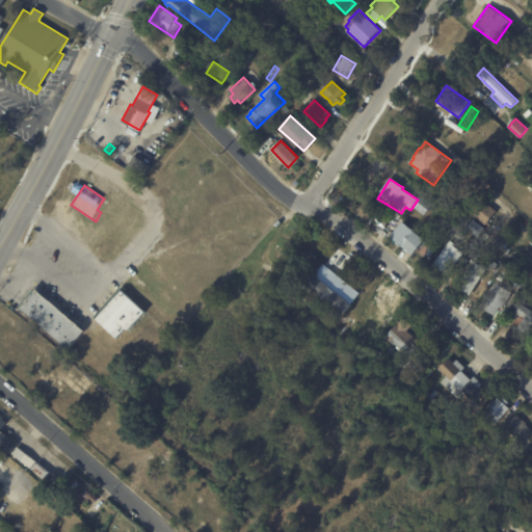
[(414,206),(422,195),(433,204),(425,215),(414,206)]
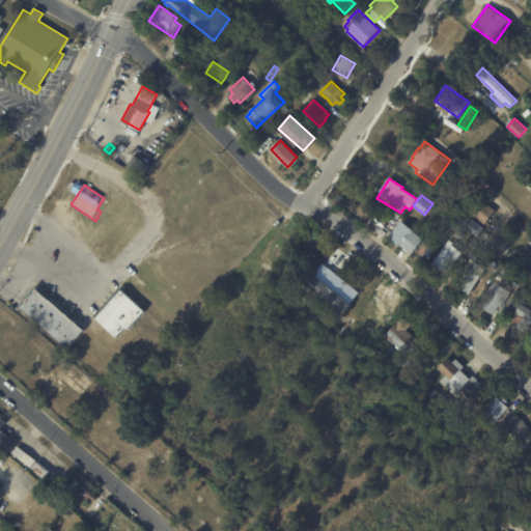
[(483,201),(496,212),(485,224),(471,213),(481,199),(483,201)]
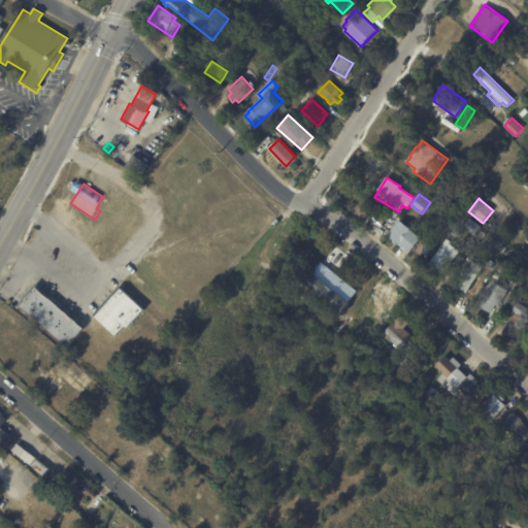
[(395,225),(392,222),(388,227),(384,224),(377,233),(363,223),(366,220),(357,213),(364,202),(383,213),(386,208),(401,218),(396,225),(395,225)]
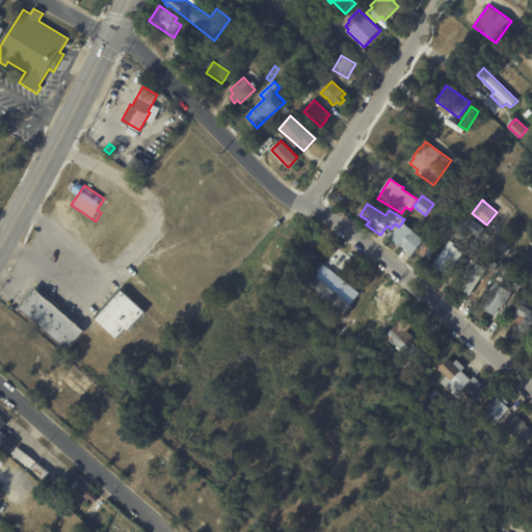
[(473,220),(484,228),(478,238),(467,230),(473,220)]
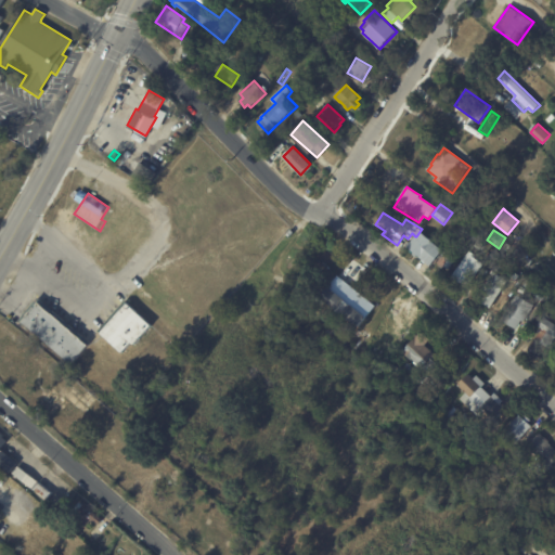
[(443,253),(431,268),(418,257),(417,259),(413,255),(414,254),(408,248),(421,232),(444,252),(443,253)]
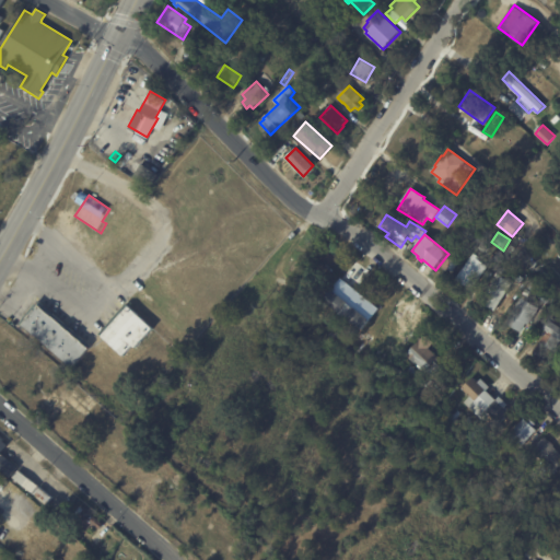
[(479,248),(486,240),(492,245),(487,254),(479,248)]
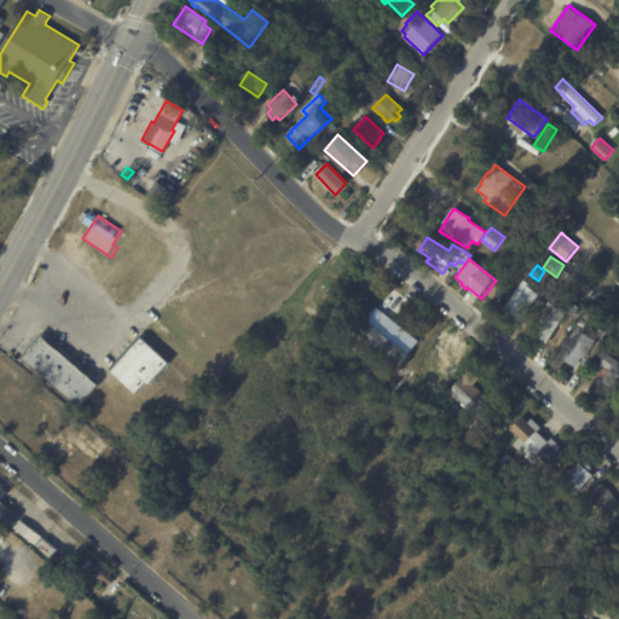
[(527,283),(528,284),(527,287),(539,295),(521,322),(504,310),(525,281),(527,283)]
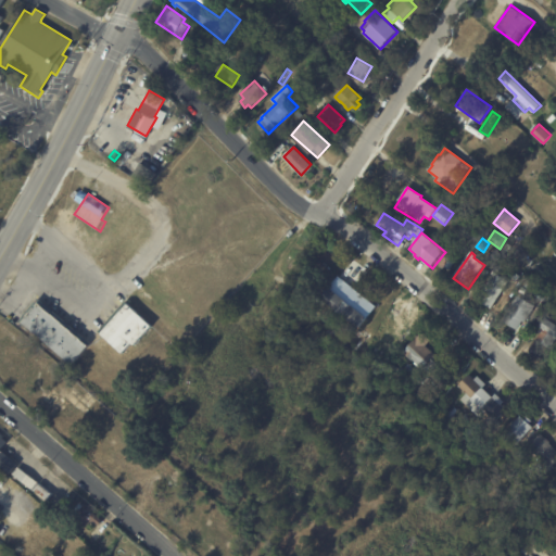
[(496,302),(491,310),(478,301),(480,298),(478,295),(493,272),(509,281),(496,302)]
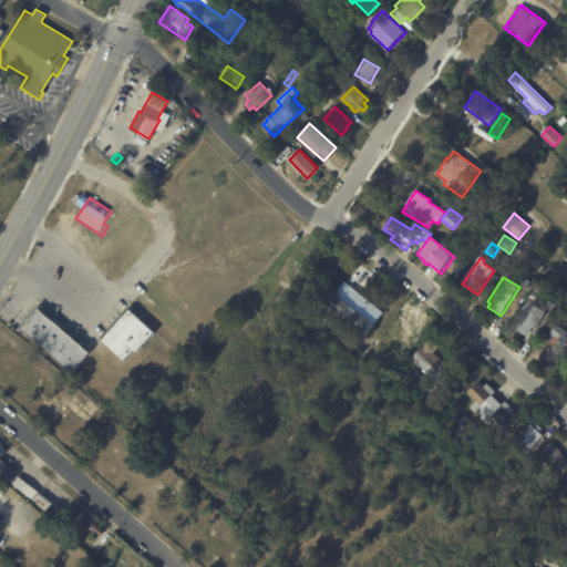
[(348,282),(384,311),(368,333),(329,302),(346,281),(348,282)]
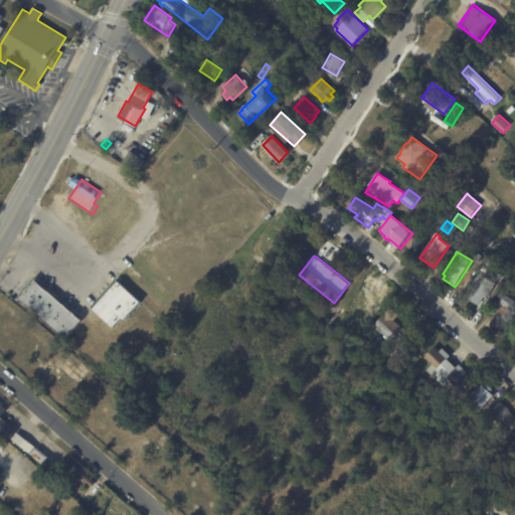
[(489,259),(494,263),(491,267),(486,264),(489,259)]
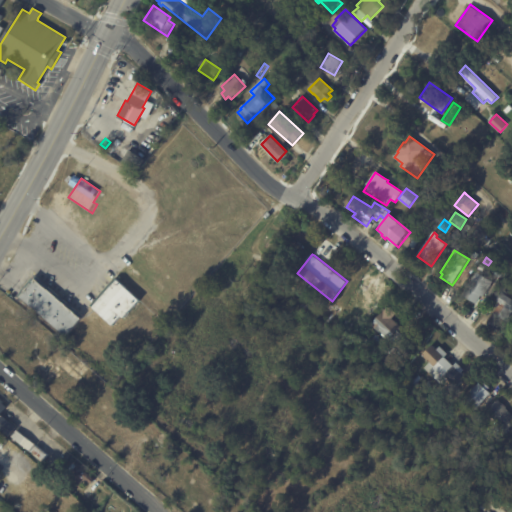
[(497,268),(504,274),(500,278),(493,273),(497,268)]
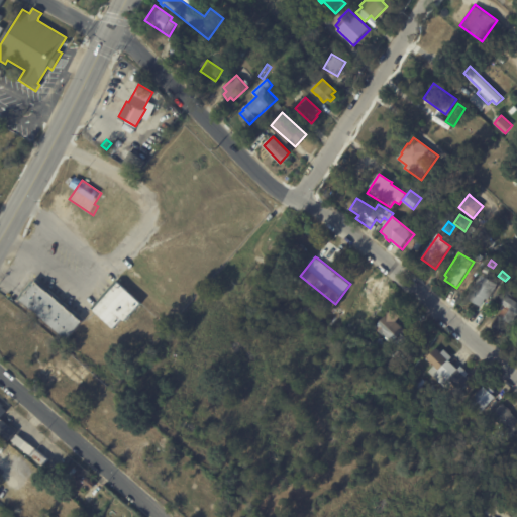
[(488,300),(487,299),(481,307),(468,299),(483,276),(498,285),(489,300),(488,300)]
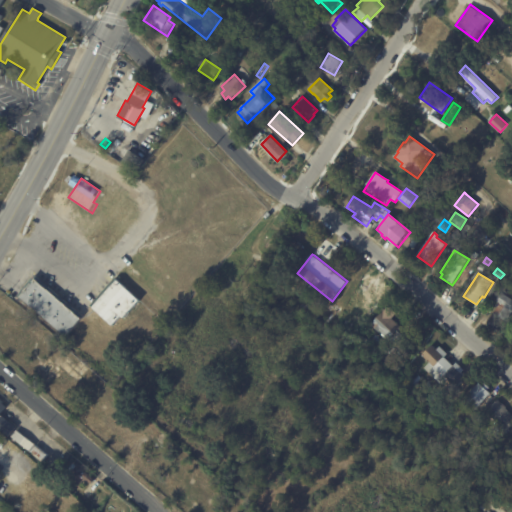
[(82,314),(85,316),(68,336),(19,295),(36,275),(82,314)]
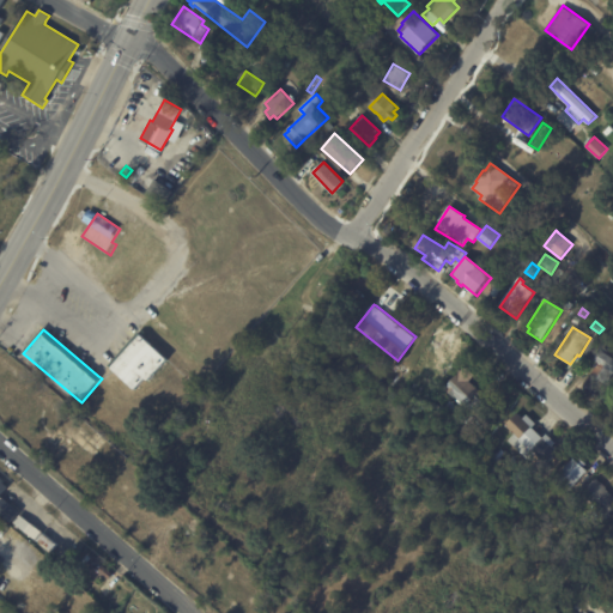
[(116,370),(113,366),(143,335),(169,359),(149,381),(147,378),(137,389),(116,370)]
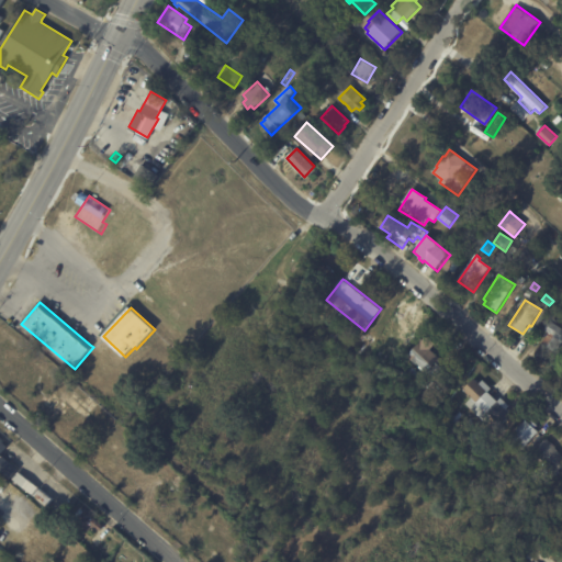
[(557,325),(561,328),(561,345),(557,353),(554,351),(550,358),(538,350),(549,333),(546,330),(551,322),(557,325)]
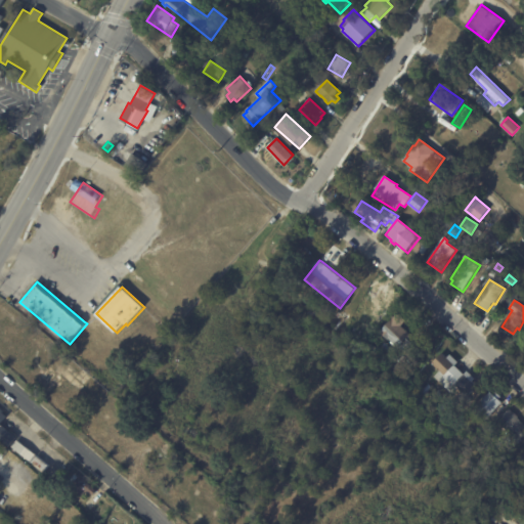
[(406,329),(410,333),(406,337),(412,342),(404,352),(389,338),(388,339),(380,331),(398,311),(406,319),(401,324),(406,329)]
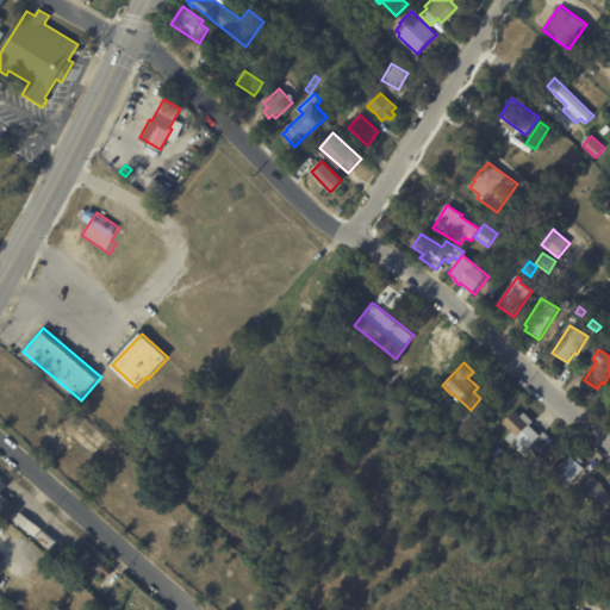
[(531,418),(535,422),(531,425),(541,436),(545,431),(554,441),(551,444),(556,450),(545,462),(504,423),(516,410),(522,417),(526,412),(531,418)]
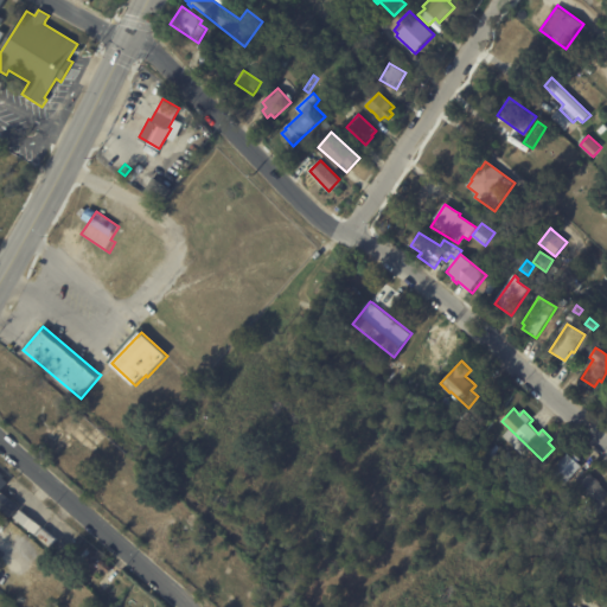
[(581,466),(570,478),(557,465),(568,452),(572,455),(574,452),(581,458),(579,461),(582,465),(581,466)]
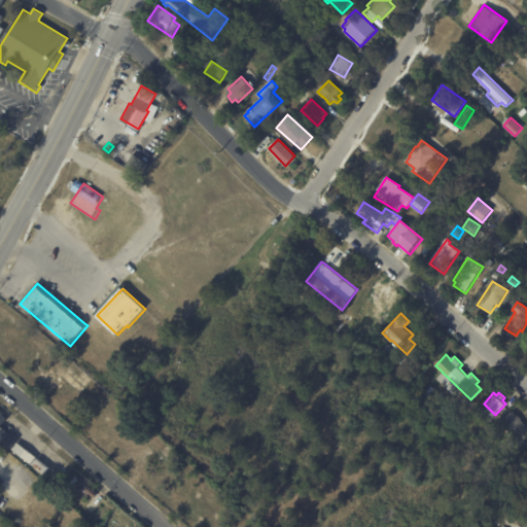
[(520,416),(523,419),(522,419),(526,424),(526,437),(521,444),(500,421),(514,410),(517,414),(518,414),(520,416)]
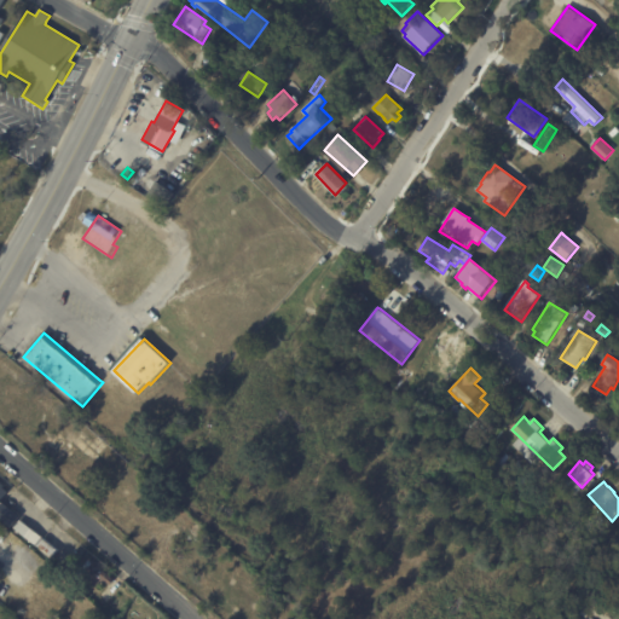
[(0,482),(1,482),(5,486),(4,487),(9,492),(1,501),(21,518),(11,528),(0,519),(0,482)]
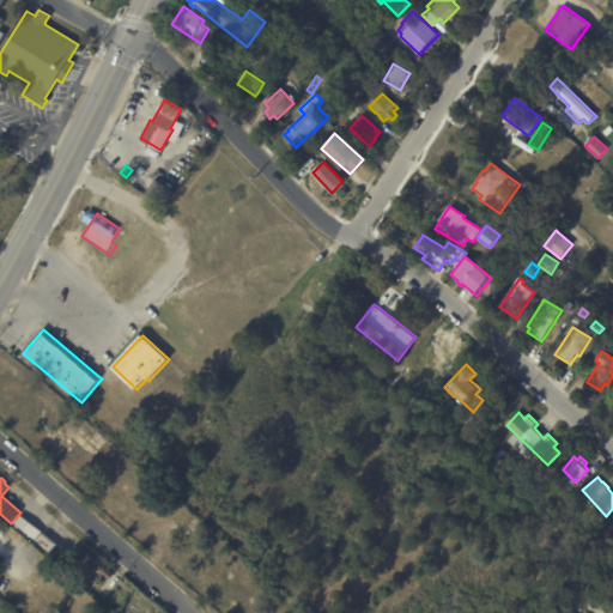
[(565,507),(570,509),(565,517),(560,514),(565,507)]
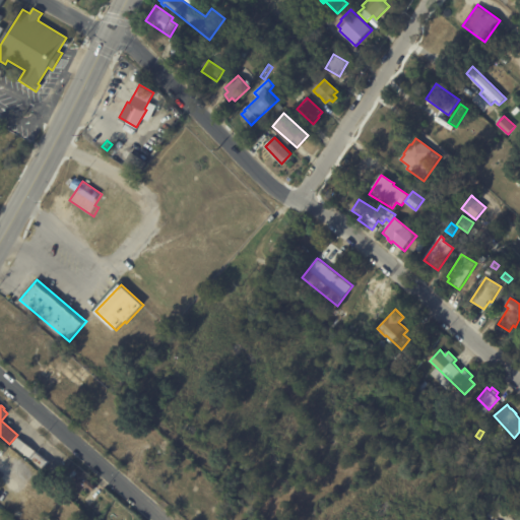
[(45,468),(12,442),(17,436),(50,463),(45,468)]
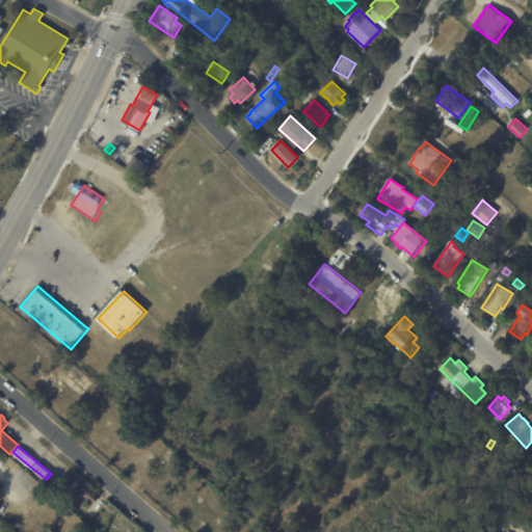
[(105,503),(109,506),(110,505),(118,512),(111,522),(102,514),(103,513),(98,509),(104,502),(105,503)]
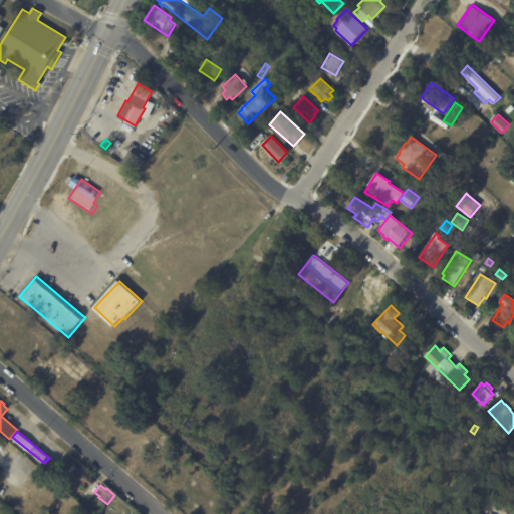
[(39,497),(45,500),(43,506),(36,503),(39,497)]
